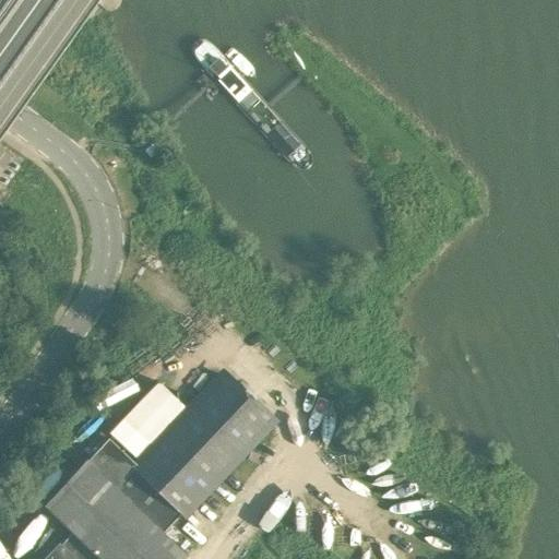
[(205,32),(186,49),(297,176),(317,159),(205,32)]
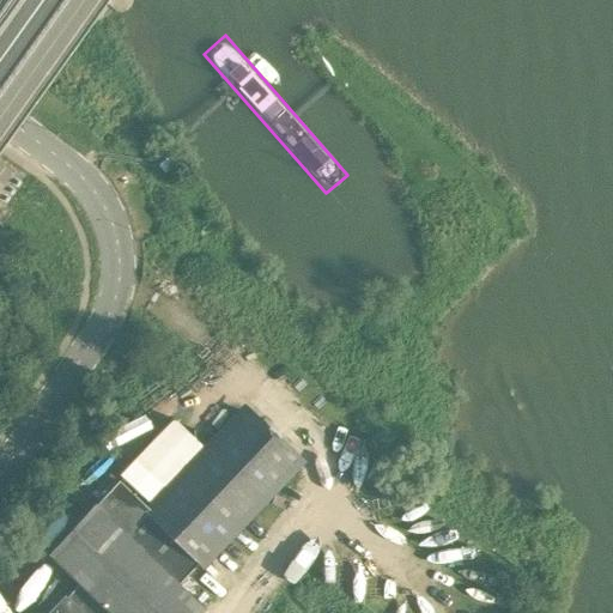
[(198,612),(204,608),(178,584),(198,565),(201,562),(297,461),(271,436),(246,412),(151,511),(129,492),(122,485),(119,481),(49,556),(64,570),(79,584),(50,612),(198,612)]
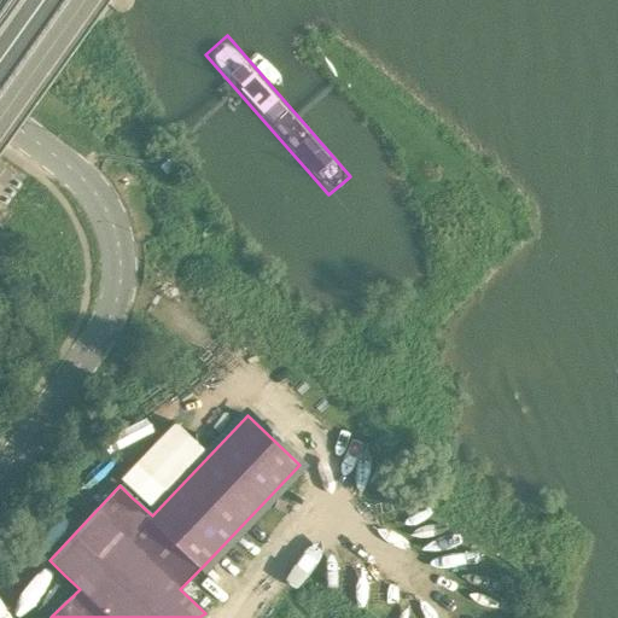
[(187,436),(172,421),(118,478),(122,482),(126,485),(134,493),(149,507),(202,452),(187,436)]
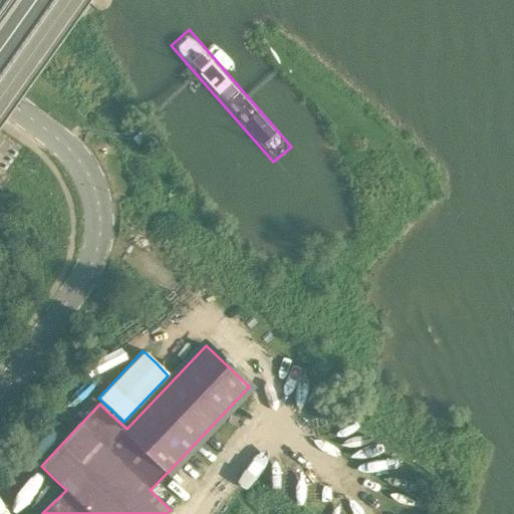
[(108,413),(111,410),(104,404),(102,407),(108,413)]
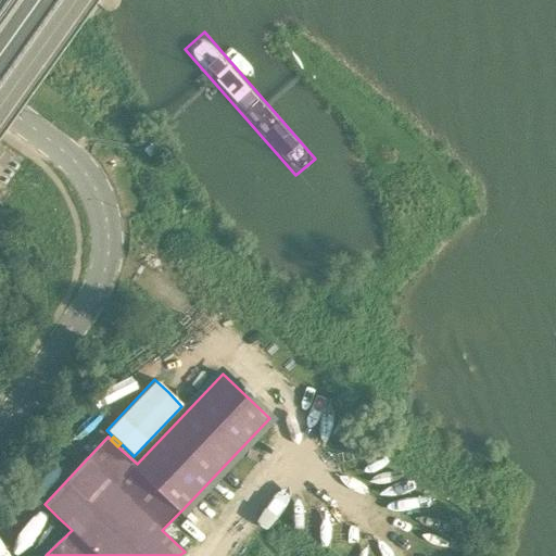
[(460,555),(465,551),(354,445),(331,468),(391,523),(393,520),(431,555),(460,555)]
